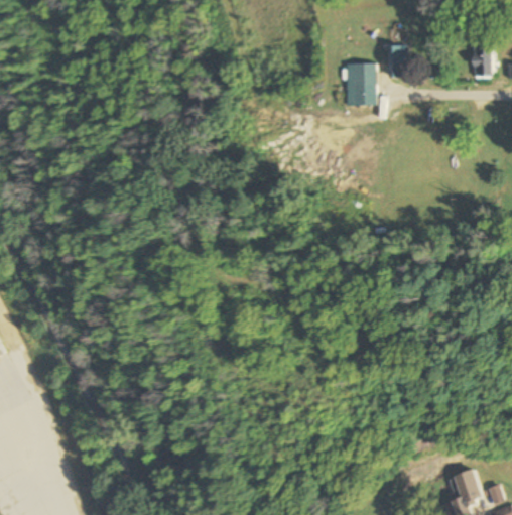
[(402,28),(391,27),(389,41),(401,42),(402,28)]
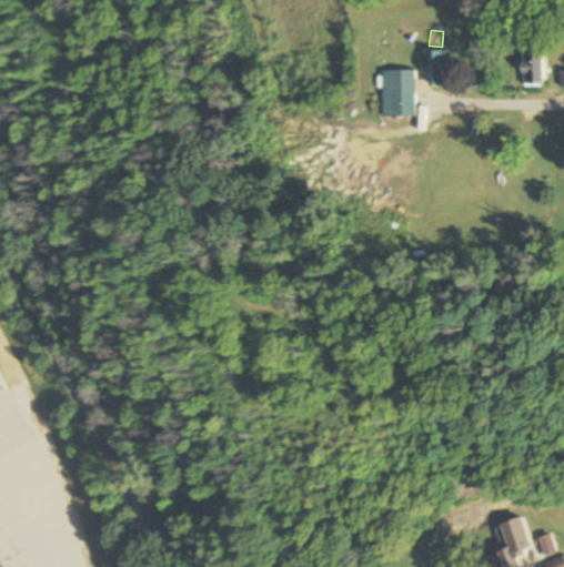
[(446,49),(429,49),(429,84),(446,84),(446,49)]
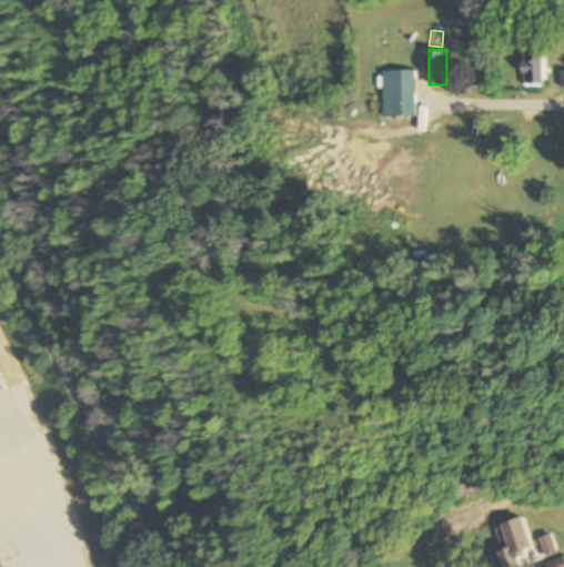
[(517,49),(517,83),(541,83),(541,49),(517,49)]
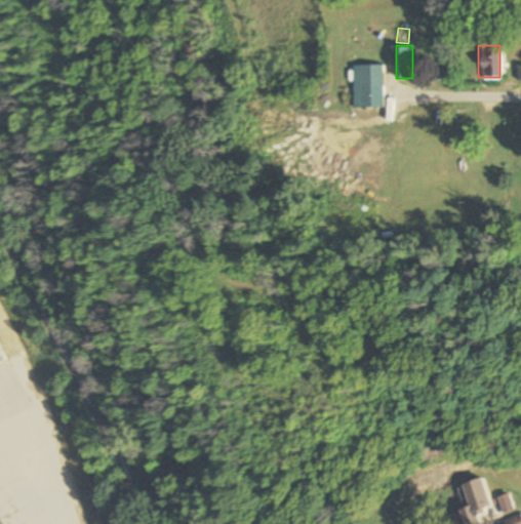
[(378,64),(350,64),(350,107),(378,107),(378,64)]
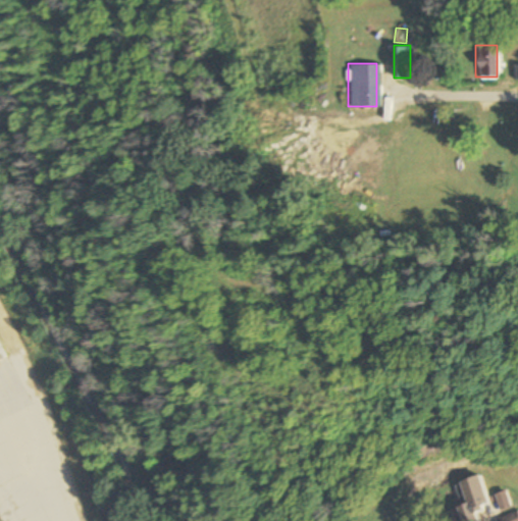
[(456,481),(464,503),(454,507),(459,520),(476,520),(472,509),(485,504),(475,474),(456,481)]
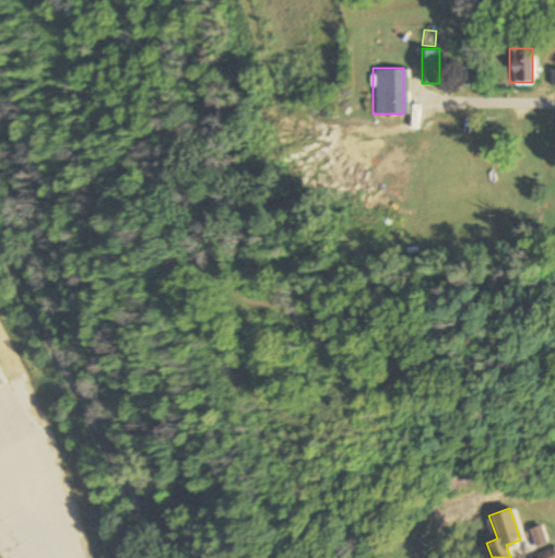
[(554,557),(554,553),(552,545),(528,556),(529,557),(554,557)]
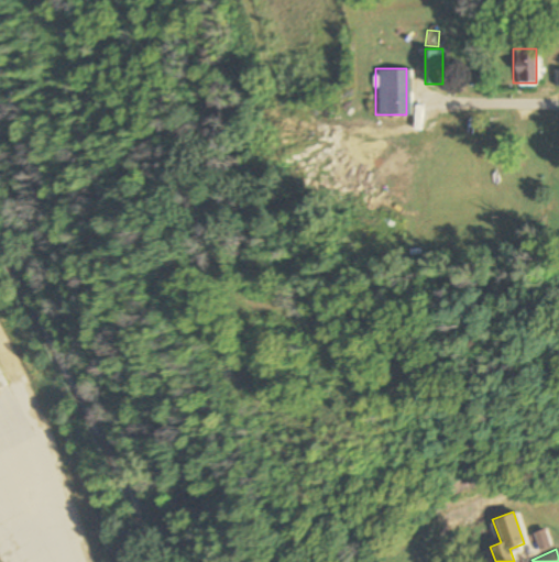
All buildings are outlined.
